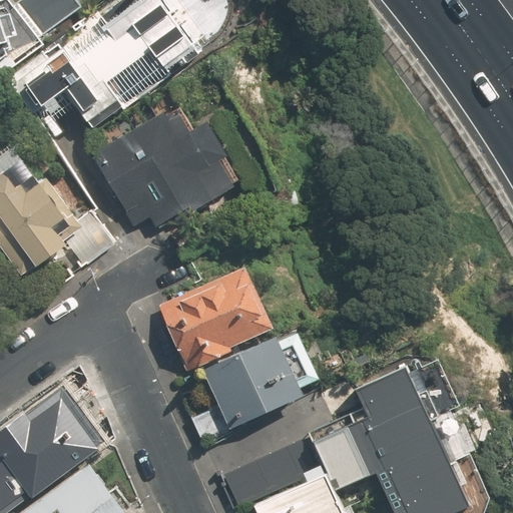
[(27,0),(19,6),(14,0),(0,0),(0,64),(39,36),(41,39),(83,10),(75,0),(27,0)]
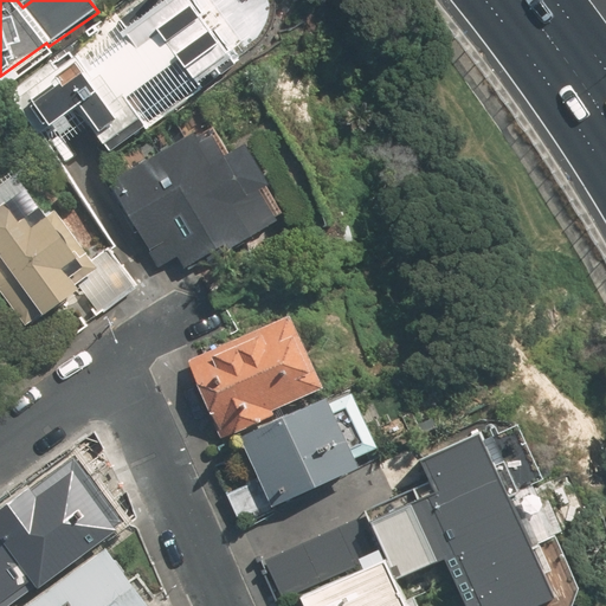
[(97,134),(109,150),(232,60),(188,0),(146,0),(120,19),(127,27),(118,33),(122,39),(85,66),(78,56),(57,70),(52,63),(11,94),(40,135),(79,107),(98,133),(97,134)]
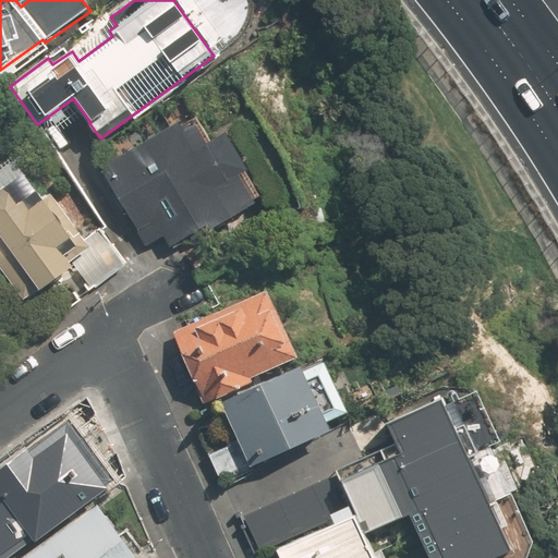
[(215,143),(204,124),(183,119),(106,164),(141,225),(136,227),(145,241),(164,231),(169,243),(195,228),(199,234),(264,197),(251,171),(257,168),(237,131),(215,143)]
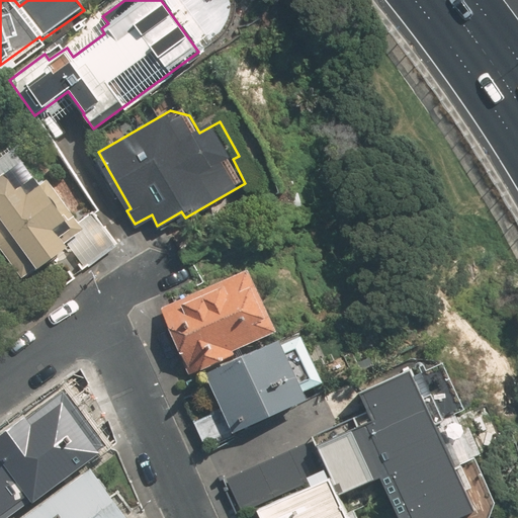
[(0,157),(0,247),(21,276),(35,267),(36,269),(66,248),(63,244),(67,241),(85,267),(114,246),(91,212),(77,223),(46,181),(39,186),(12,149),(0,157)]
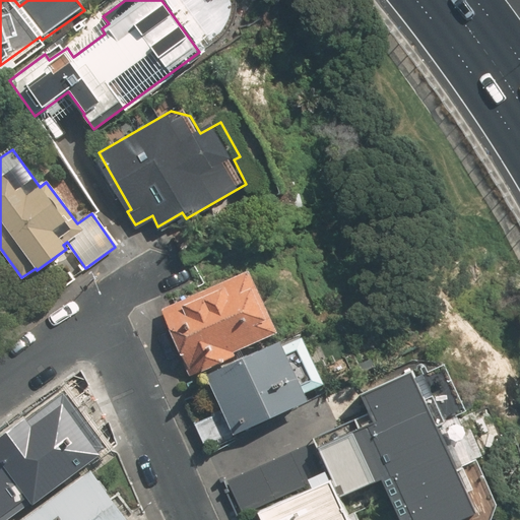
[(251,270),(161,311),(190,374),(279,333),(251,270)]
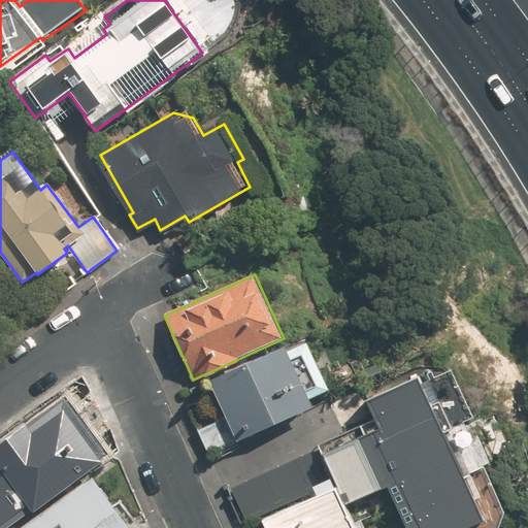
[(331,392),(309,343),(292,352),(289,345),(212,381),(239,439),(316,404),(315,400),(331,392)]
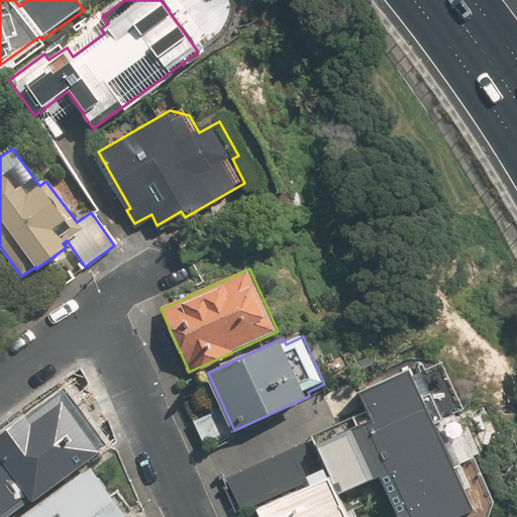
[(240,516),(247,516),(263,511),(265,516),(354,516),(344,493),(381,477),(398,516),(462,516),(477,511),(415,367),(359,391),(367,407),(374,422),(318,446),(327,466),(315,471),(305,445),(225,480),(240,516)]
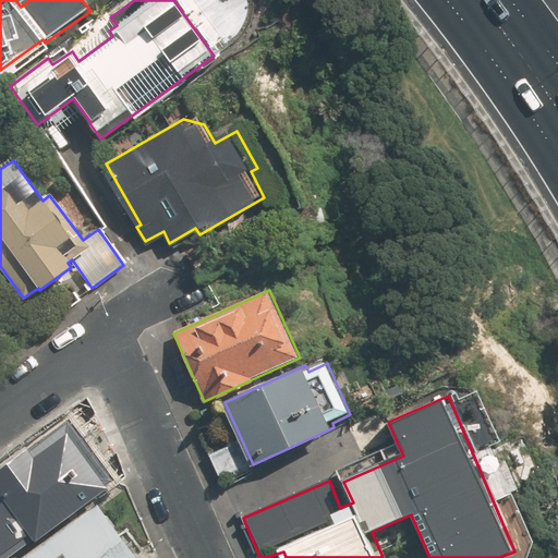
[(0,557),(2,557),(34,536),(36,538),(111,485),(109,482),(113,478),(71,419),(0,468),(0,557)]
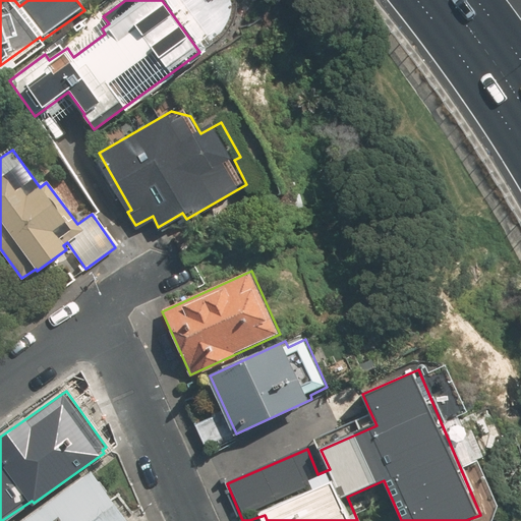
[(221,414),(196,424),(206,447),(230,436),(221,414)]
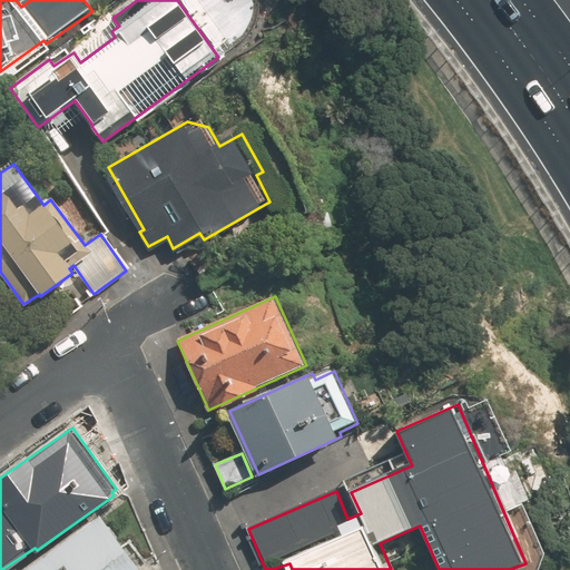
[(148,569),(102,510),(27,568),(28,569),(148,569)]
